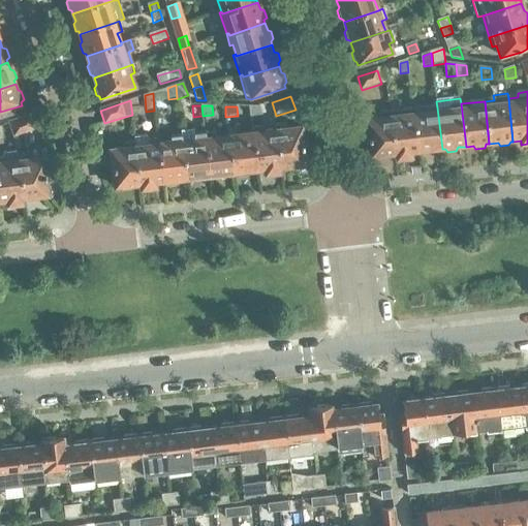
[(261,116),(260,107),(250,107),(251,117),(261,116)]
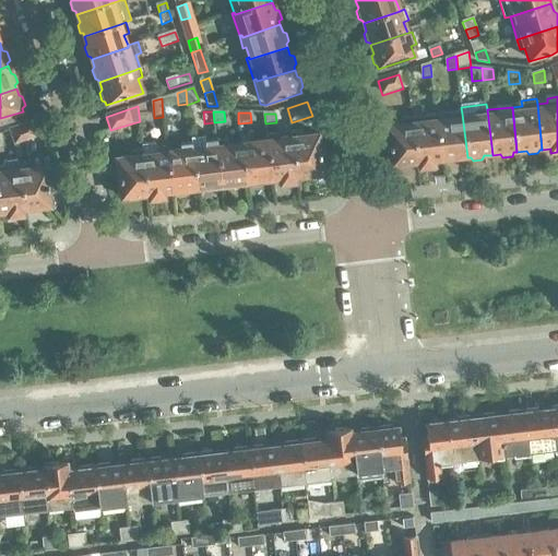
[(458,158),(467,157),(462,114),(437,116),(442,161),(446,161),(448,164),(456,163),(458,158)]
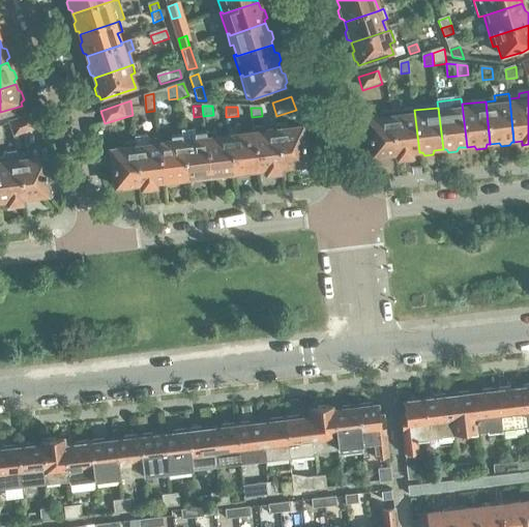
[(414,110),(390,113),(394,155),(398,154),(399,159),(412,158),(411,153),(419,152),(414,110)]
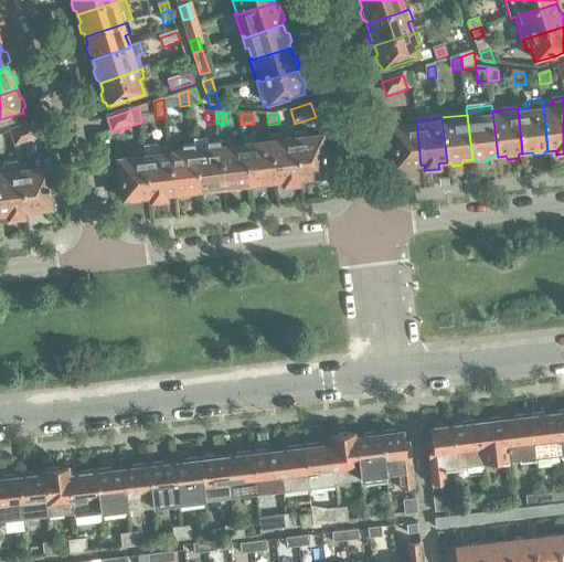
[(406,127),(391,129),(396,168),(400,168),(402,171),(411,171),(413,166),(421,166),(416,120),(405,122),(406,127)]
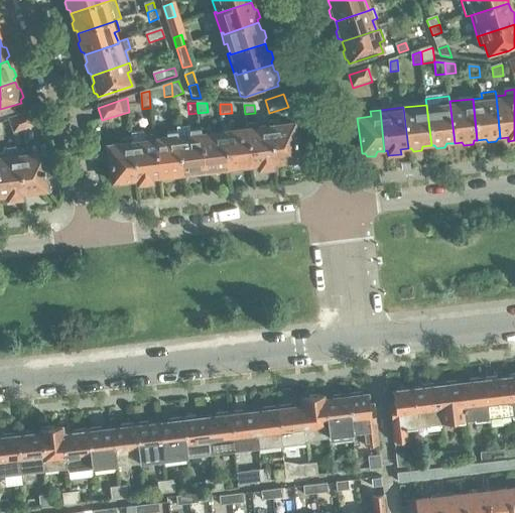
[(28,114),(10,121),(14,134),(33,127),(28,114)]
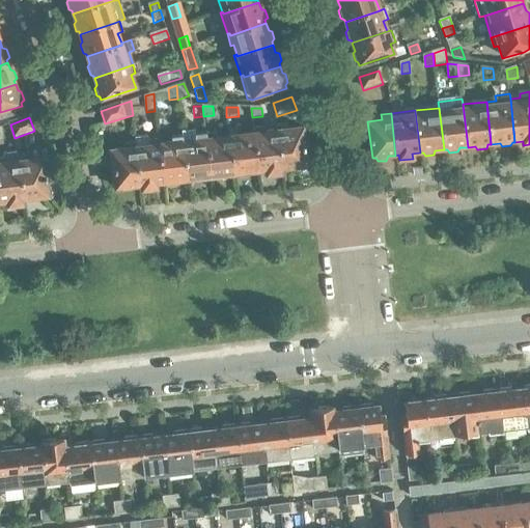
[(276,127),(277,132),(281,169),(290,168),(294,171),(301,171),(303,166),(307,166),(302,129),(288,131),(287,124),(276,127)]
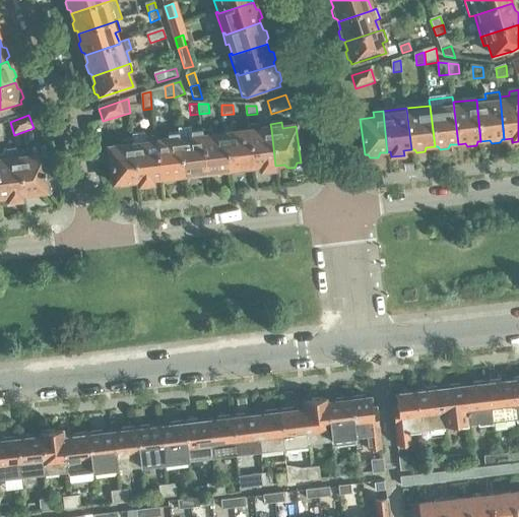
[(249,132),(253,169),(260,168),(261,173),(274,171),(274,166),(275,166),(271,129),(260,130),(259,125),(248,126),(249,132)]
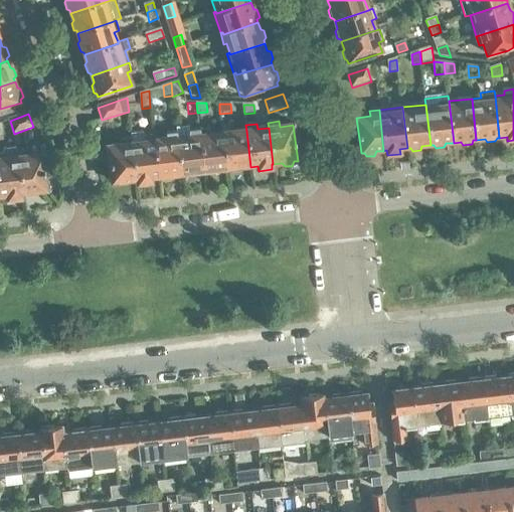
[(177,128),(177,133),(181,174),(184,174),(186,177),(194,176),(196,173),(204,172),(199,131),(190,132),(190,127),(177,128)]
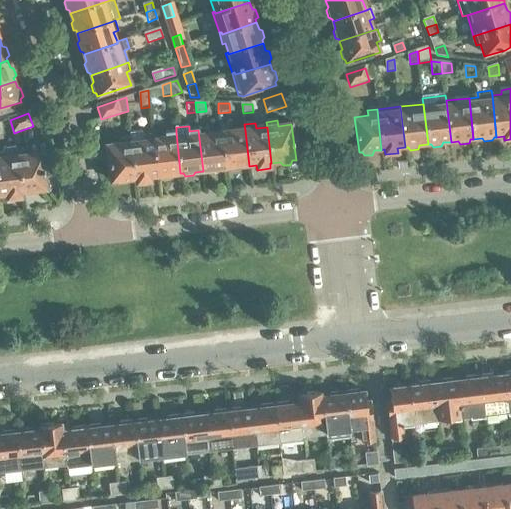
[(220,127),(221,133),(226,168),(234,167),(237,170),(244,170),(246,166),(249,166),(245,130),(233,131),(233,126),(220,127)]
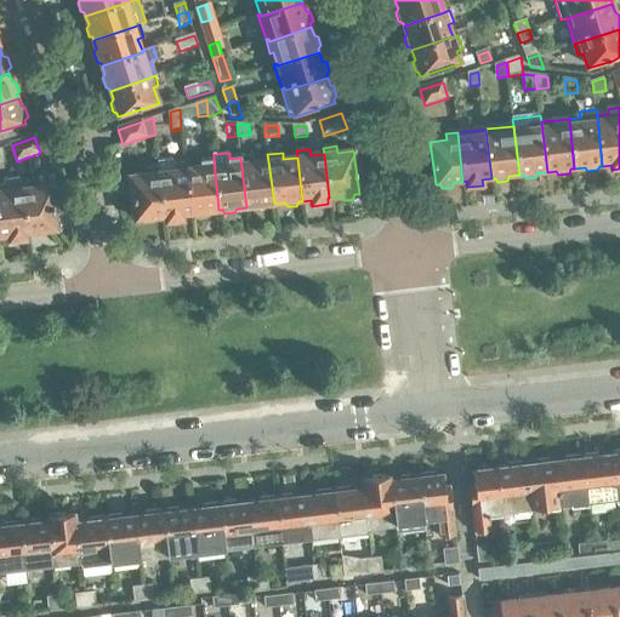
[(240,158),(246,207),(256,206),(260,210),(269,209),(272,204),(274,204),(268,161),(252,163),(251,156),(240,158)]
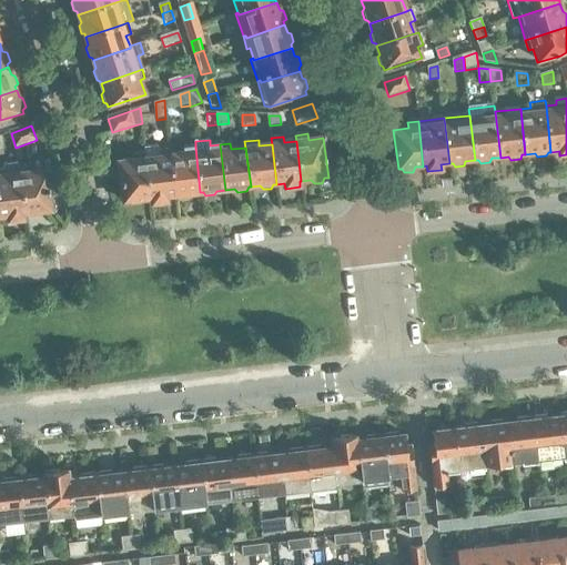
[(144,153),(143,153),(149,199),(152,199),(152,203),(166,202),(166,197),(175,195),(171,157),(170,150),(160,151),(159,147),(144,148),(144,153)]
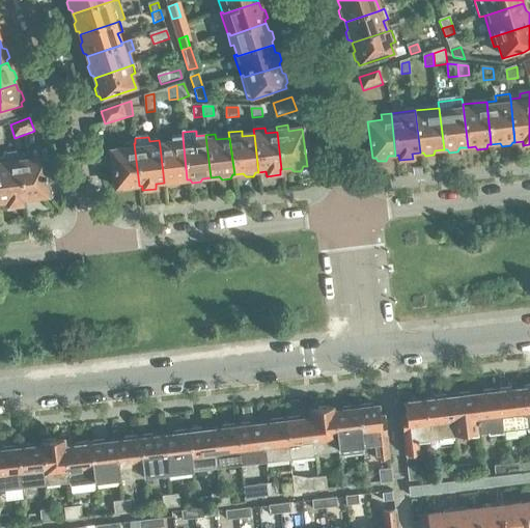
[(173,144),(160,146),(164,183),(166,183),(169,186),(177,185),(179,181),(187,179),(183,137),(172,138),(173,144)]
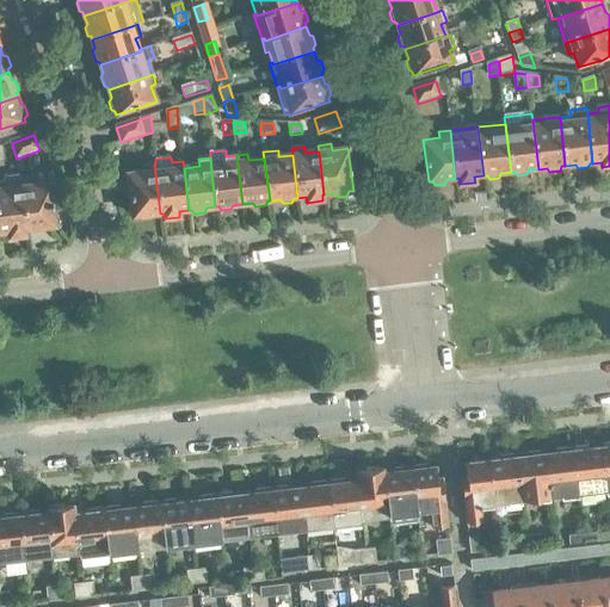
[(151,215),(159,214),(160,214),(154,165),(145,166),(146,173),(128,174),(134,217),(136,217),(140,221),(149,220),(151,215)]
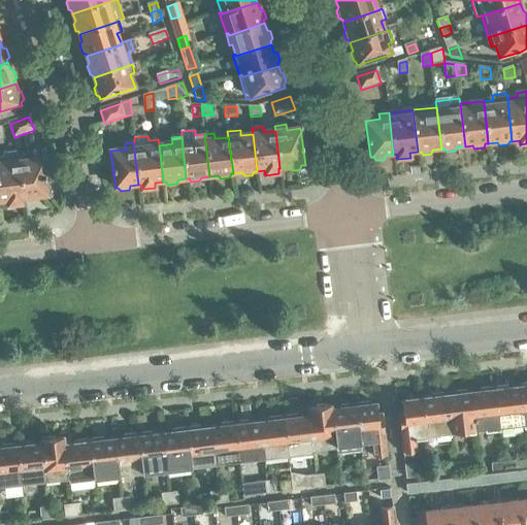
[(21,198),(23,198),(18,157),(17,152),(4,154),(5,158),(0,158),(0,200),(7,200),(8,204),(22,203),(21,198)]
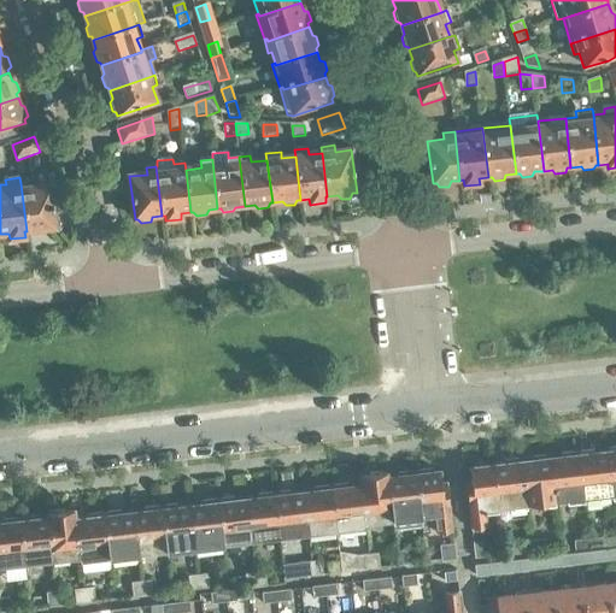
[(35,181),(21,183),(27,231),(37,230),(41,234),(50,234),(52,229),(56,229),(54,214),(63,213),(60,188),(52,189),(51,186),(35,188),(35,181)]
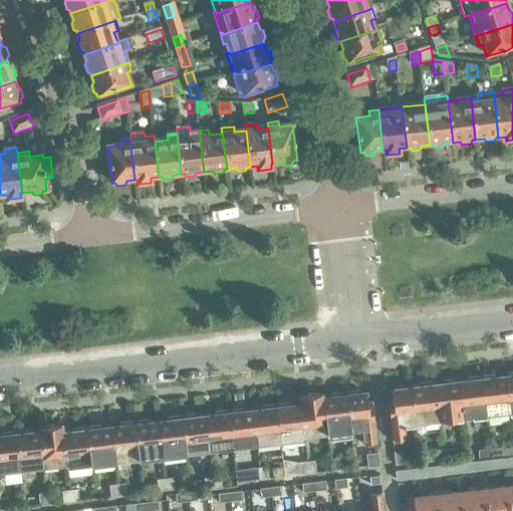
[(481,378),(486,417),(509,414),(505,377),(496,379),(496,376),(481,378)]
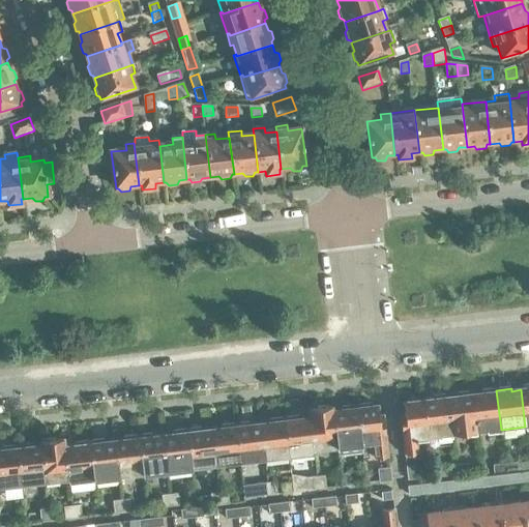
[(501,430),(496,390),(483,392),(483,394),(472,396),(476,432),(501,430)]
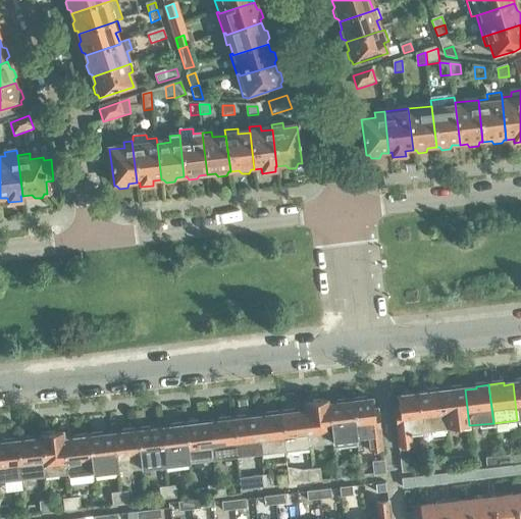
[(469,425),(465,390),(464,390),(464,387),(452,388),(452,392),(441,393),(446,428),(469,425)]
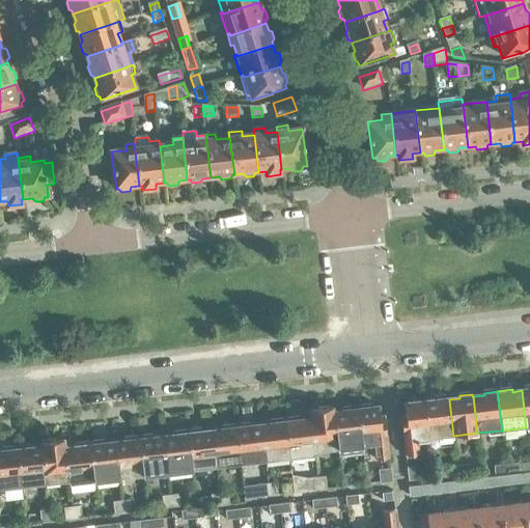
[(453,436),(449,399),(447,399),(447,397),(435,398),(436,400),(424,403),(428,439),(453,436)]
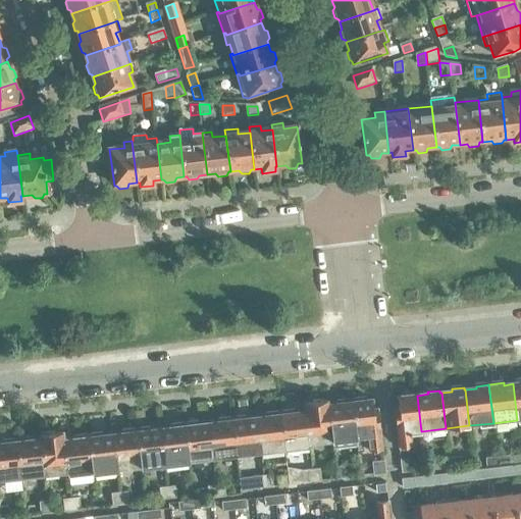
[(395,410),(400,450),(412,449),(411,432),(421,431),(417,396),(416,396),(415,394),(404,395),(404,397),(398,398),(399,409),(395,410)]
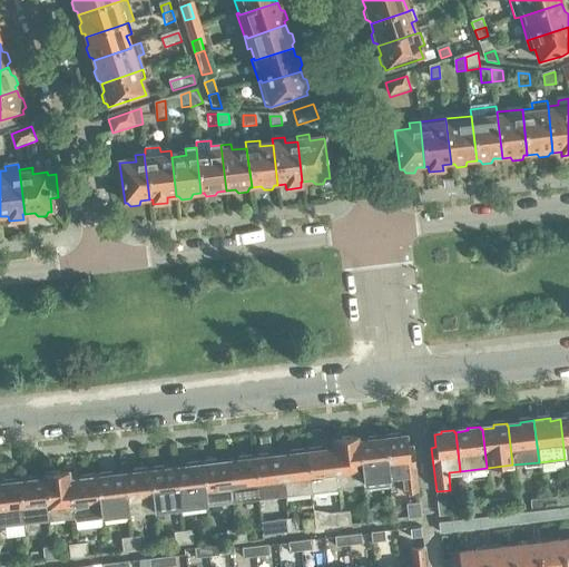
[(400,436),(385,438),(390,480),(400,479),(402,497),(419,494),(418,485),(413,450),(409,450),(406,438),(400,439),(400,436)]
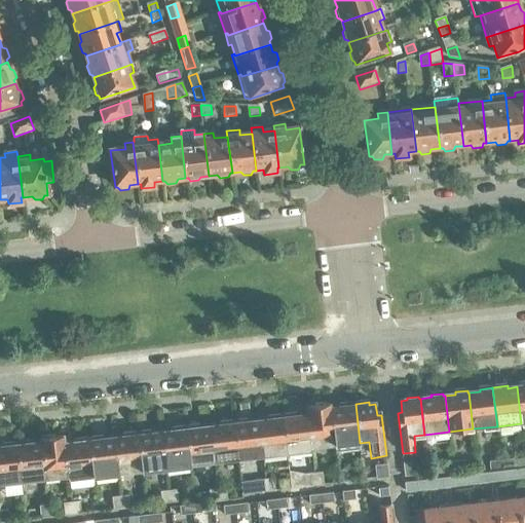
[(360,443),(355,404),(341,406),(341,408),(332,409),(336,446),(337,453),(361,450),(360,443)]
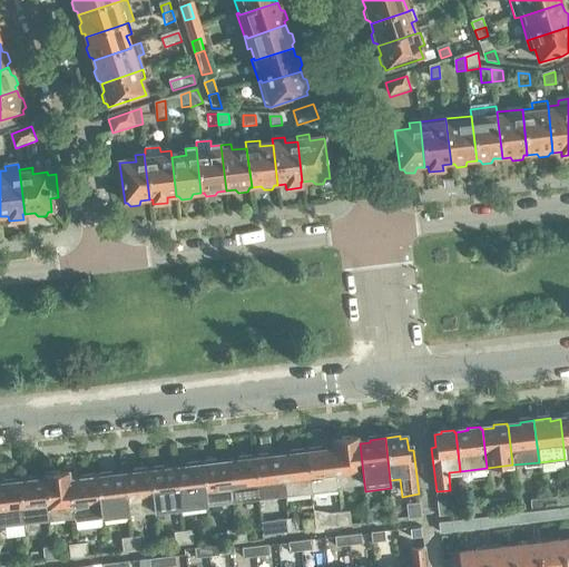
[(364,484),(360,443),(357,443),(357,439),(333,441),(334,451),(337,487),(364,484)]
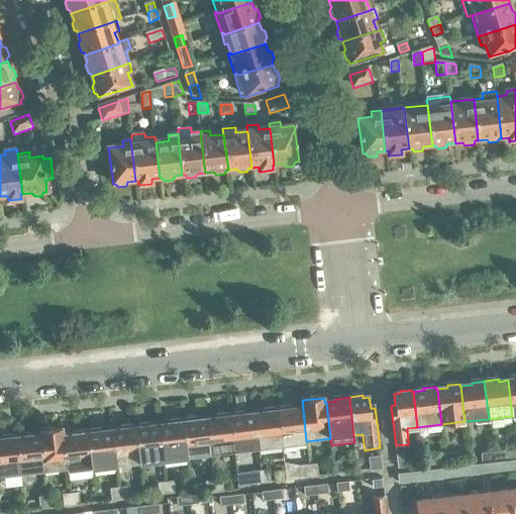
[(292,408),(279,409),(283,447),(307,444),(306,441),(303,409),(292,410),(292,408)]
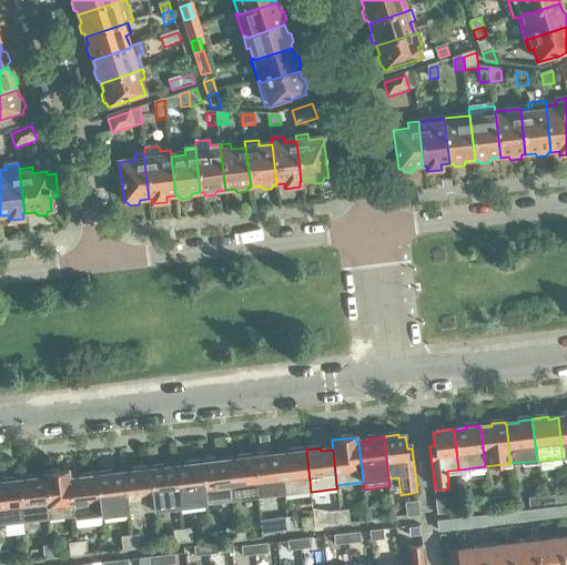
[(291,452),(291,454),(279,455),(283,494),(311,492),(306,450),(291,452)]
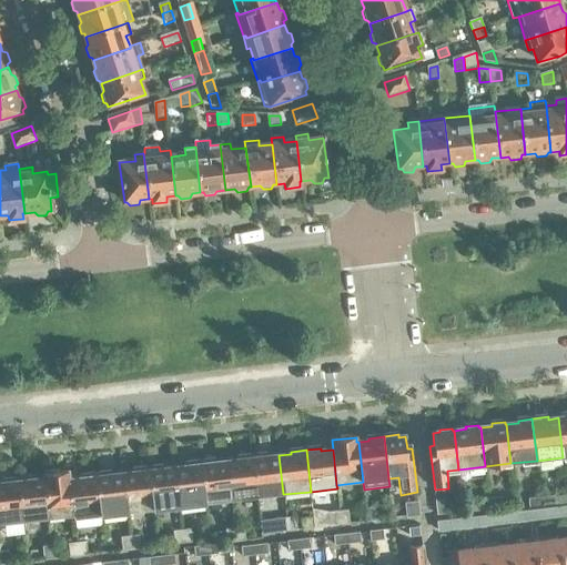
[(269,454),(254,456),(259,497),(283,494),(279,455),(269,456),(269,454)]
